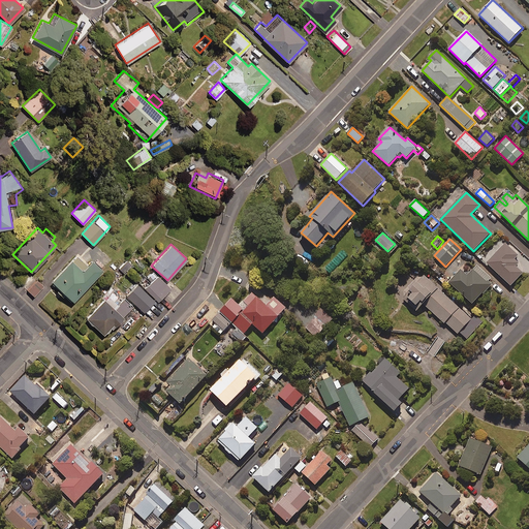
[(518,256),(505,244),(488,263),(511,286),(523,274),(511,262),(518,256)]
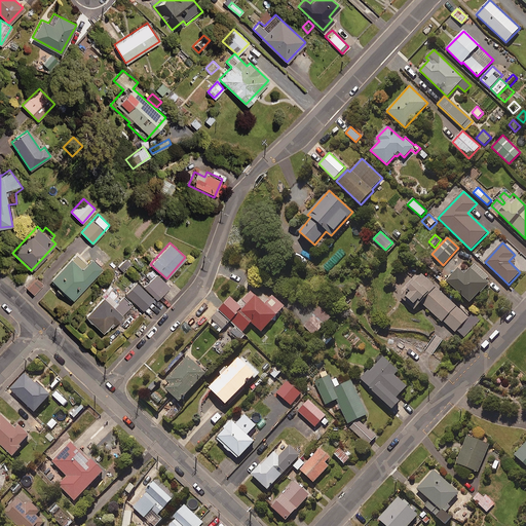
[(94,261),(90,258),(87,262),(77,252),(50,279),(72,299),(101,267),(100,266),(103,262),(97,257),(94,261)]
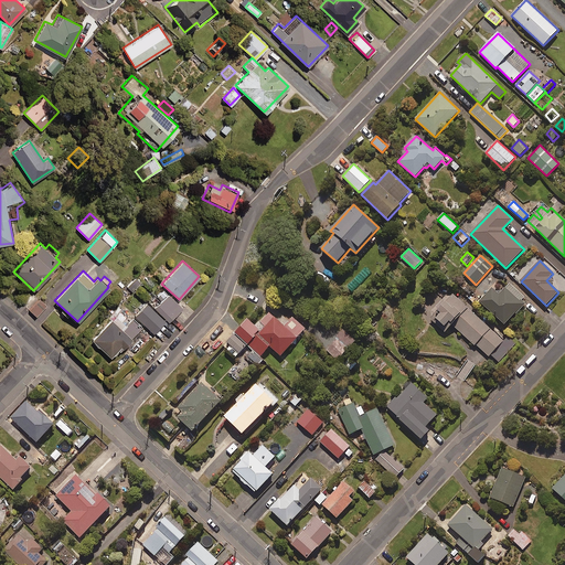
[(140,283),(135,277),(125,288),(130,292),(140,283)]
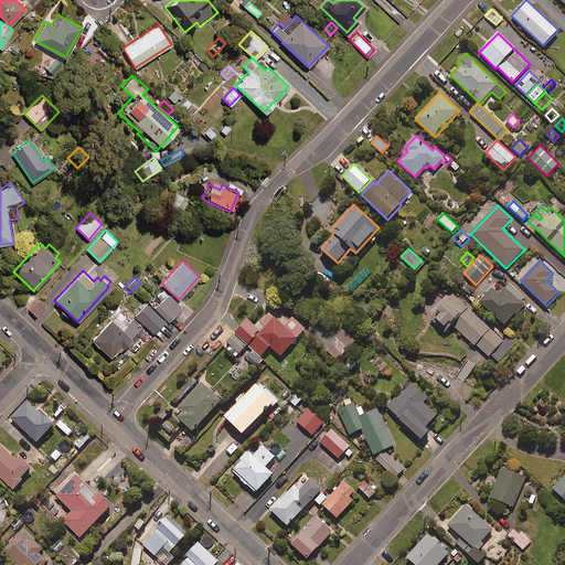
[(505,326),(525,304),(522,300),(525,297),(511,283),(499,296),(492,289),(480,301),(505,326)]
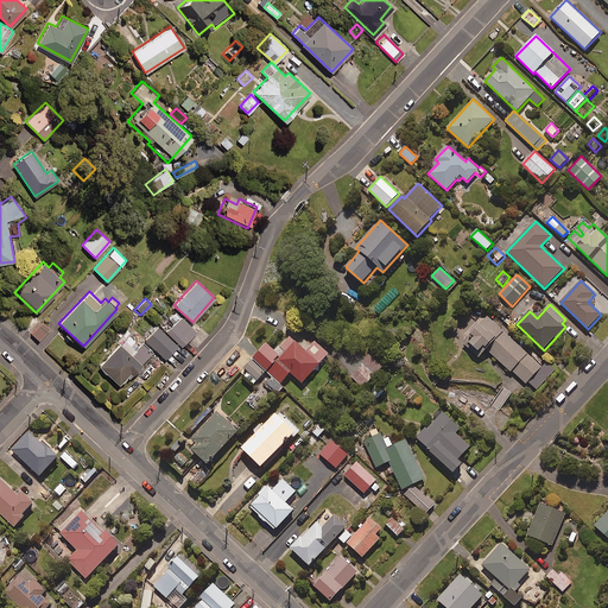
[(196,331),(181,316),(166,331),(182,346),(196,331)]
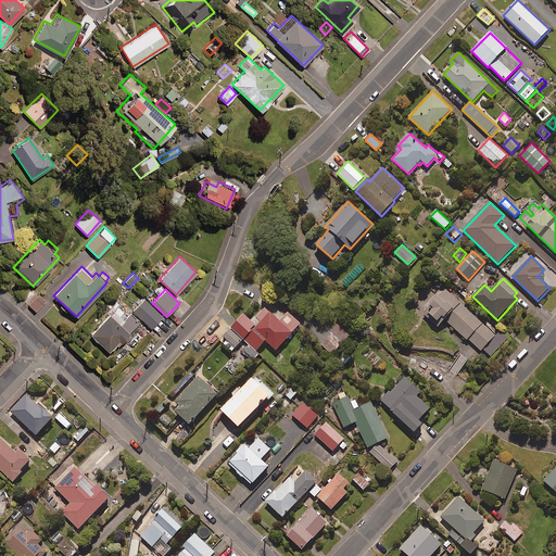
[(438,327),(444,319),(481,352),(483,351),(490,357),(502,344),(493,336),(494,333),(445,290),(424,314),(438,327)]
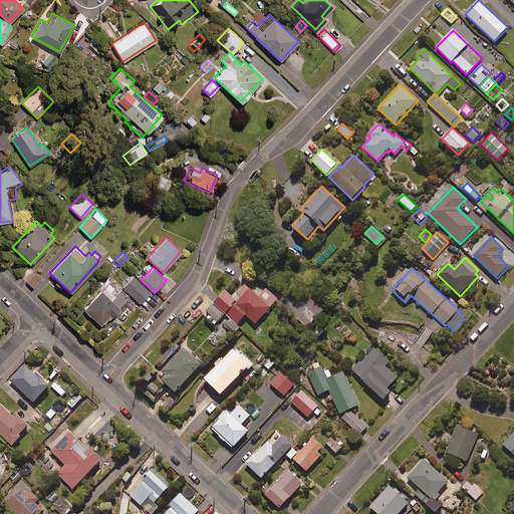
[(41,279),(35,272),(26,281),(32,288),(41,279)]
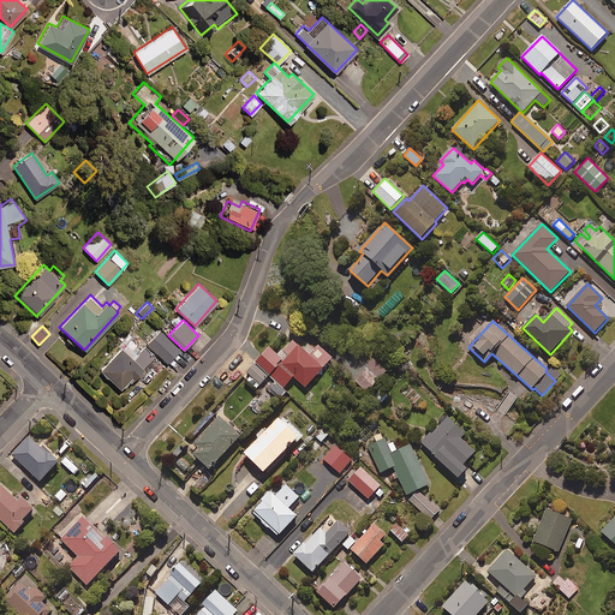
[(179,350),(160,329),(147,342),(167,363),(179,350)]
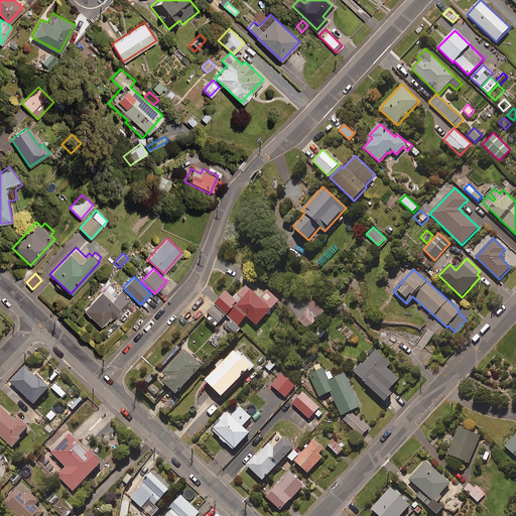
[(215,328),(226,315),(238,326),(247,316),(256,326),(279,300),(261,283),(253,290),(247,284),(234,298),(227,291),(207,312),(211,315),(207,319),(215,328)]
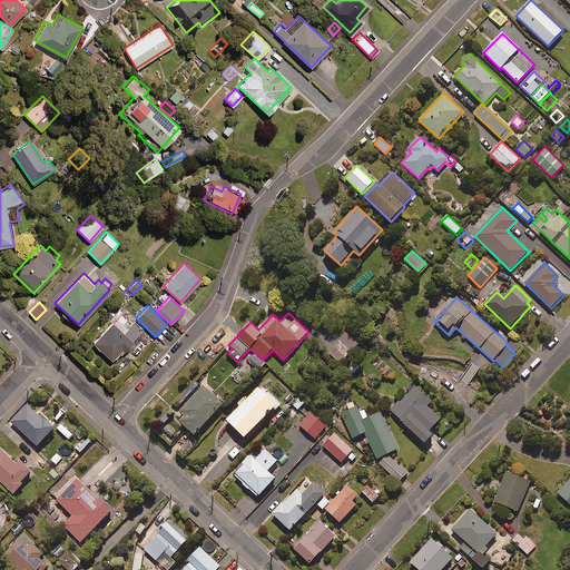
[(92,343),(112,361),(119,352),(121,354),(141,330),(133,321),(123,332),(111,322),(92,343)]
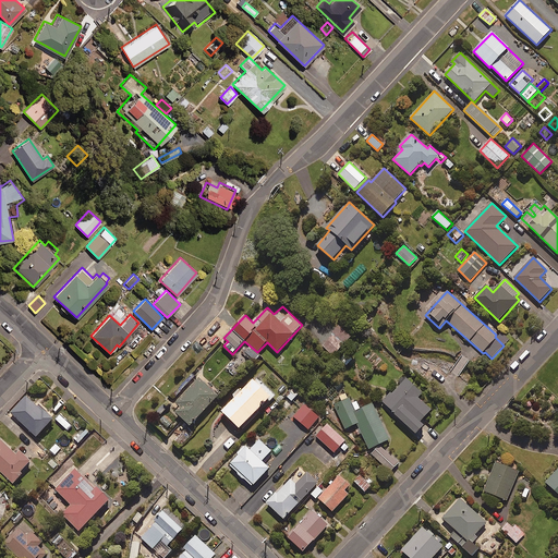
[(352,337),(338,323),(318,342),(332,356),(352,337)]
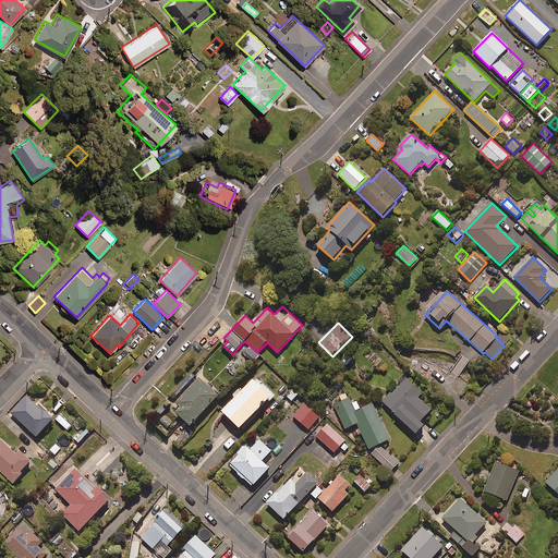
[(255,361),(259,356),(249,346),(242,354),(249,360),(251,358),(255,361)]
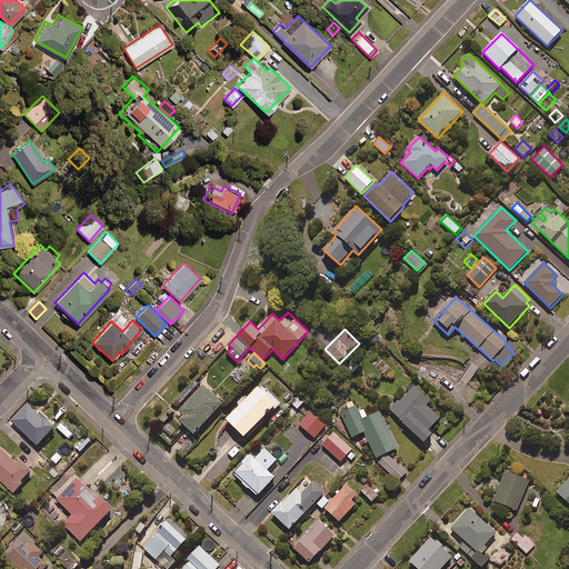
[(353,358),(346,367),(353,375),(362,366),(353,358)]
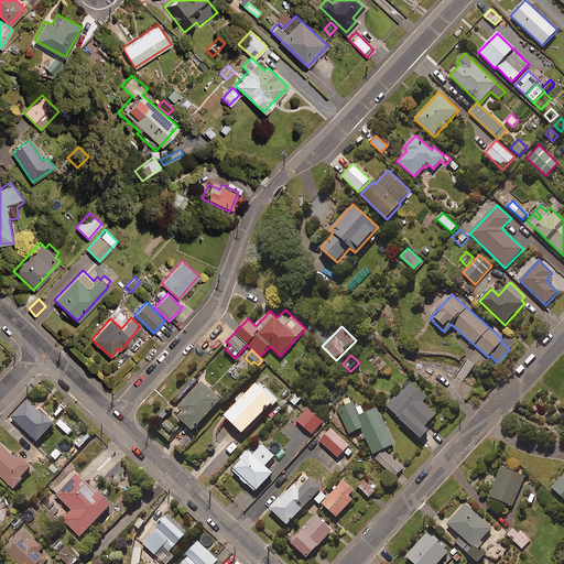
[(179,401),(198,380),(195,377),(175,398),(179,401)]
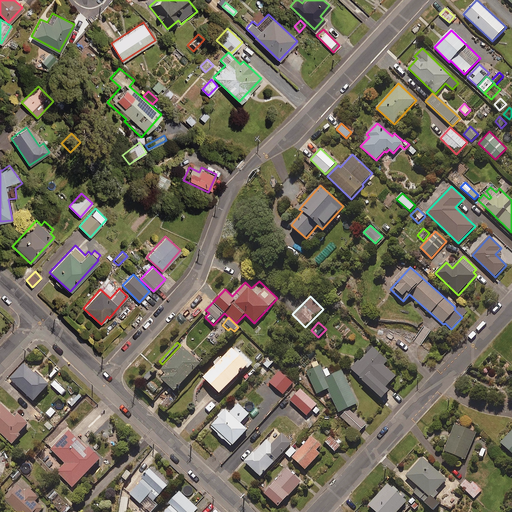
[(183,347),(161,370),(165,374),(161,378),(174,391),(200,363),(183,347)]
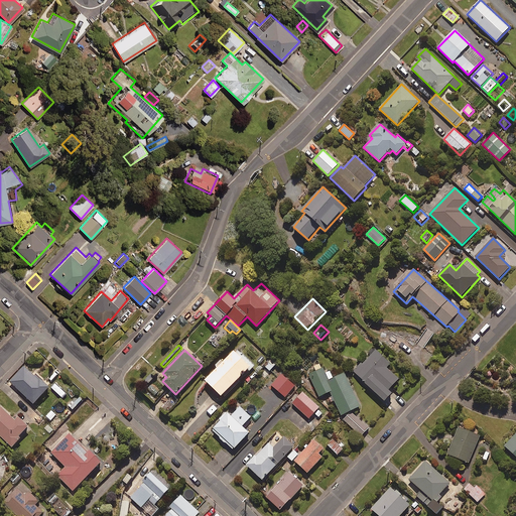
[(236,353),(234,351),(223,362),(221,360),(216,365),(218,367),(205,380),(221,397),(254,365),(239,350),(236,353)]
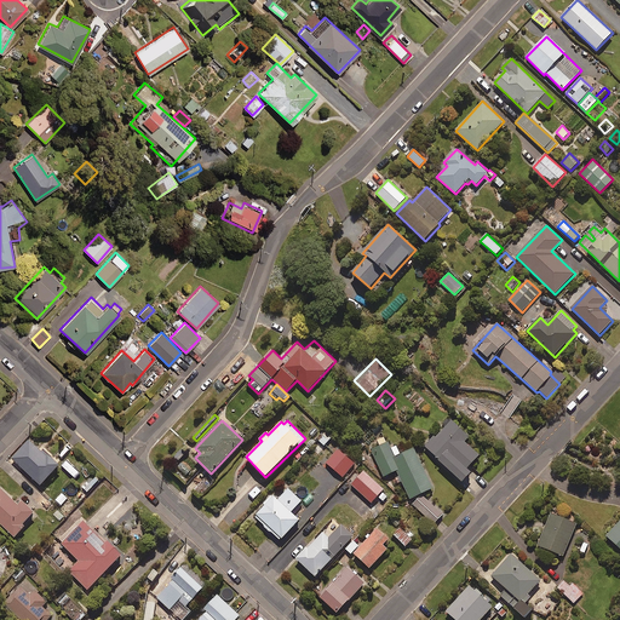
[(469,437),(452,420),(425,447),(463,483),(471,474),(468,469),(480,457),(465,442),(469,437)]
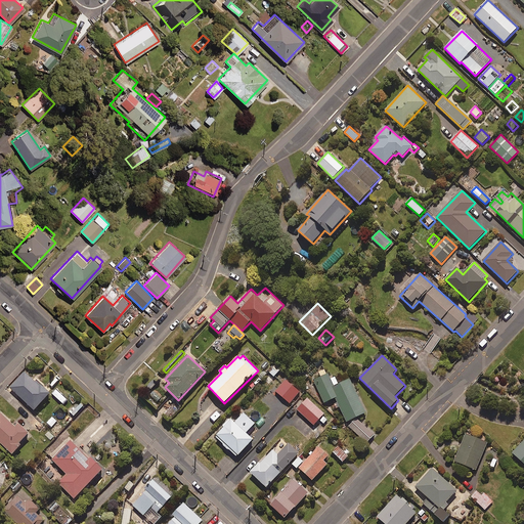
[(273,378),(280,370),(273,363),(266,370),(273,378)]
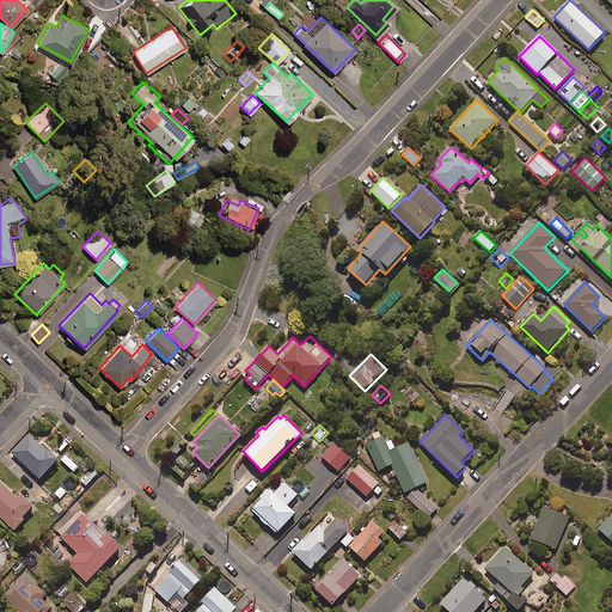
[(293,457),(312,436),(306,432),(287,452),(293,457)]
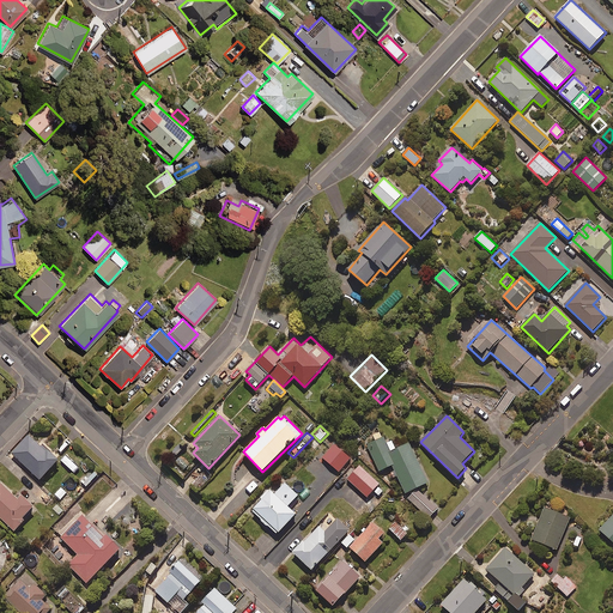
[(58,461),(29,435),(11,454),(40,480),(58,461)]
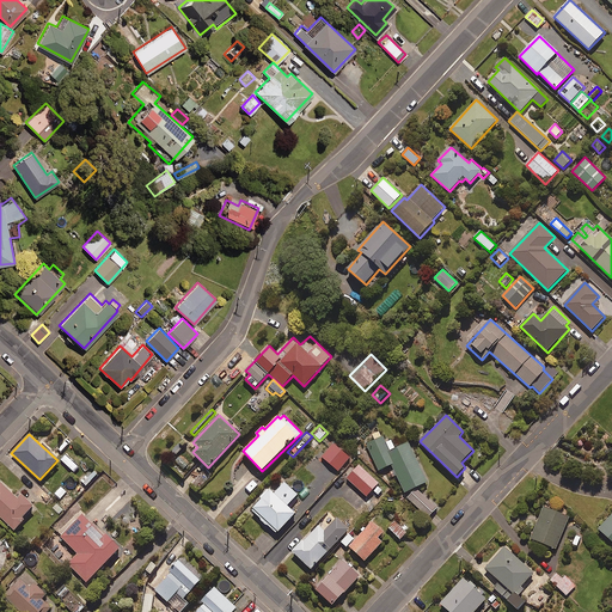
[(390,452),(384,438),(367,445),(379,471),(392,465),(405,494),(428,483),(408,442),(390,452)]
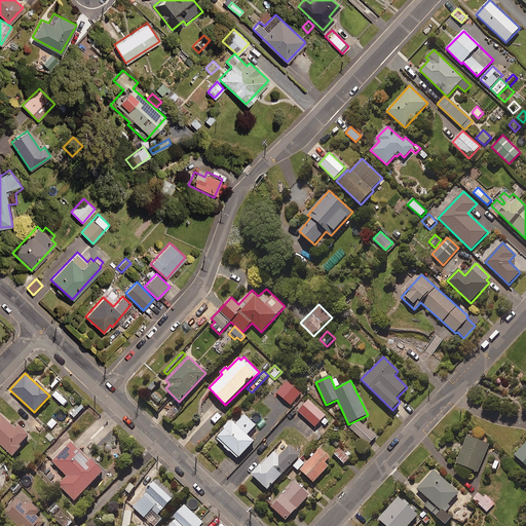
[(301,393),(288,381),(277,393),(291,405),(301,393)]
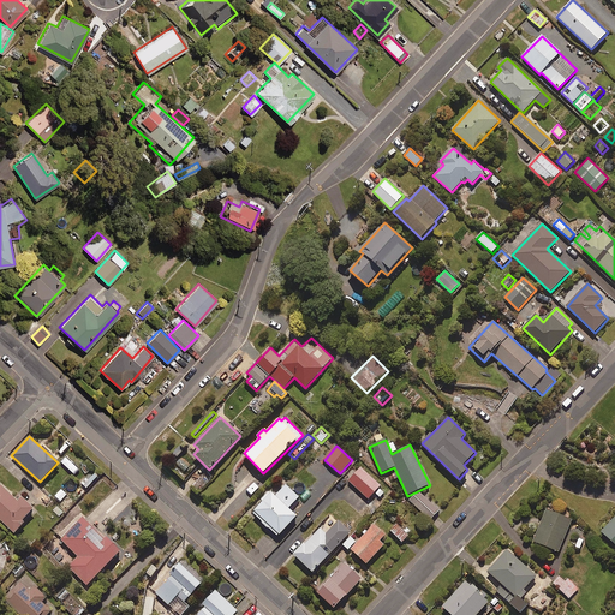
[(212,478),(202,467),(187,481),(198,491),(212,478)]
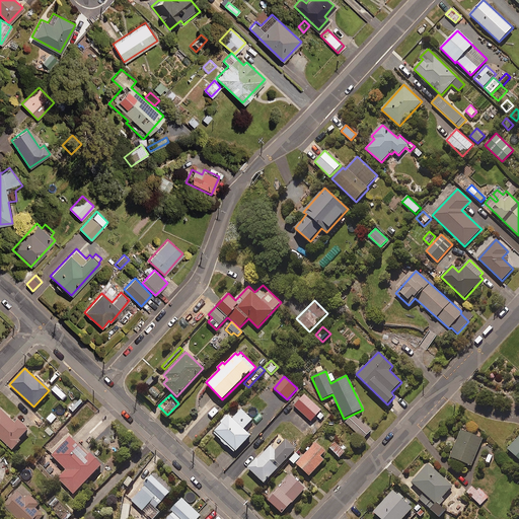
[(321,411),(305,394),(294,405),(310,422),(321,411)]
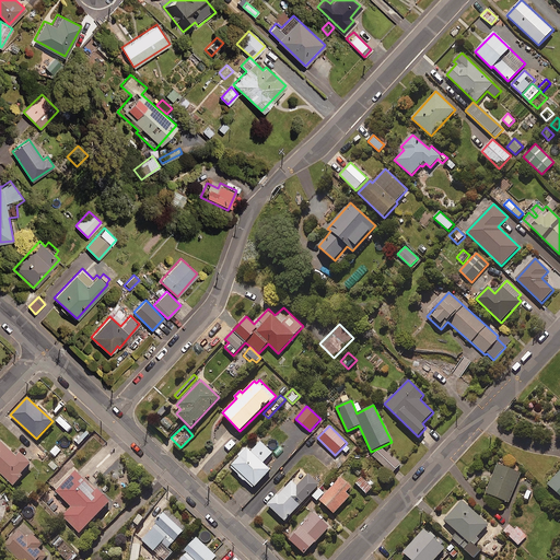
[(15,456),(1,442),(0,443),(0,473),(13,486),(23,476),(21,474),(31,464),(19,453),(15,456)]
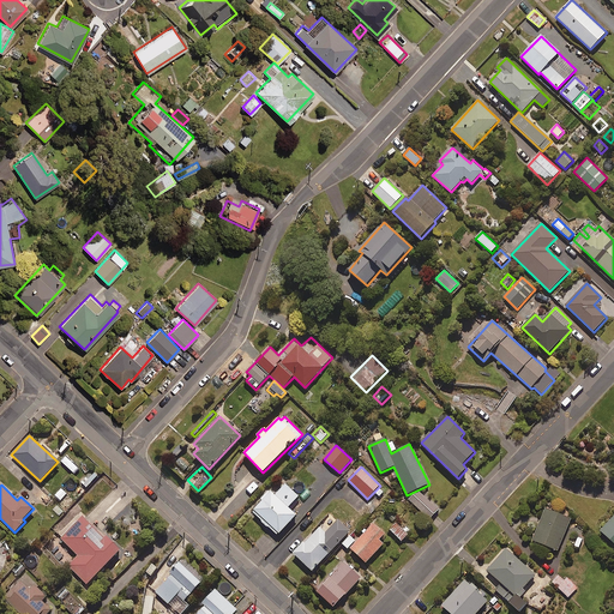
[(299,497),(286,485),(275,497),(270,491),(251,511),(278,536),(296,516),(288,507),(299,497)]
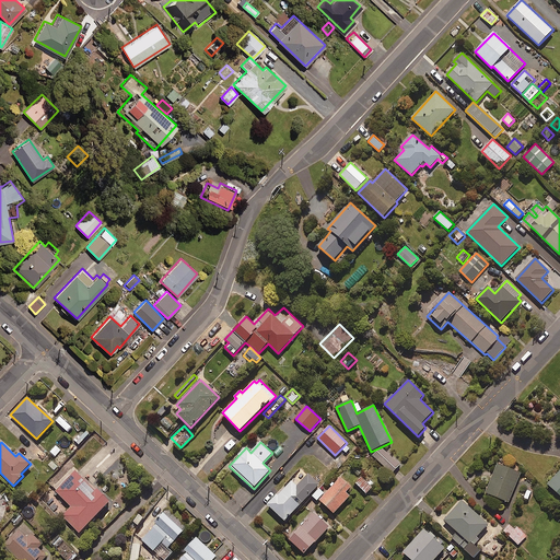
[(400,464),(381,446),(373,456),(392,474),(400,464)]
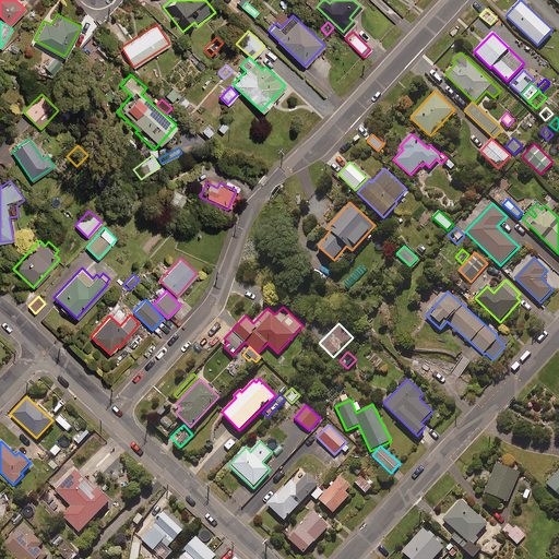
[(521,473),(498,463),(485,492),(508,502),(521,473)]
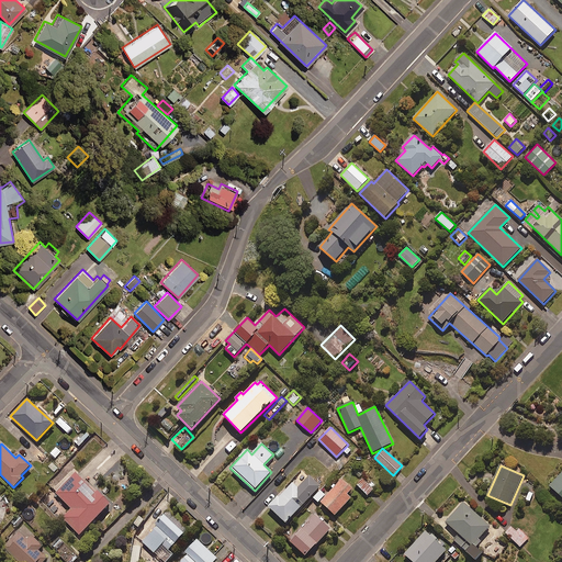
[(97,492),(74,470),(53,491),(71,509),(63,518),(79,535),(110,504),(98,491),(97,492)]
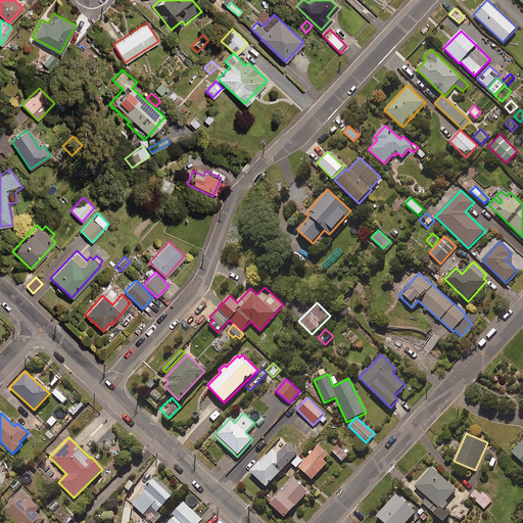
[(522,440),(512,453),(522,463),(522,440)]
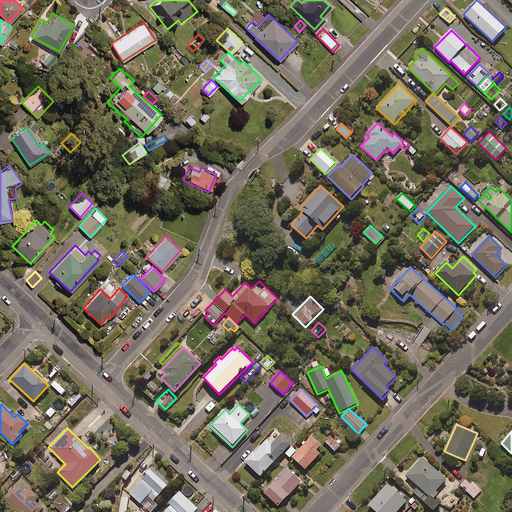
[(342,444),(332,434),(325,441),(335,451),(342,444)]
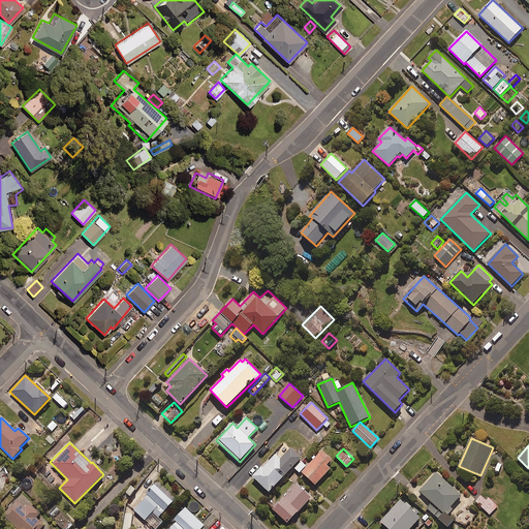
[(289,460),(279,450),(253,477),(269,493),(291,469),(285,464),(289,460)]
